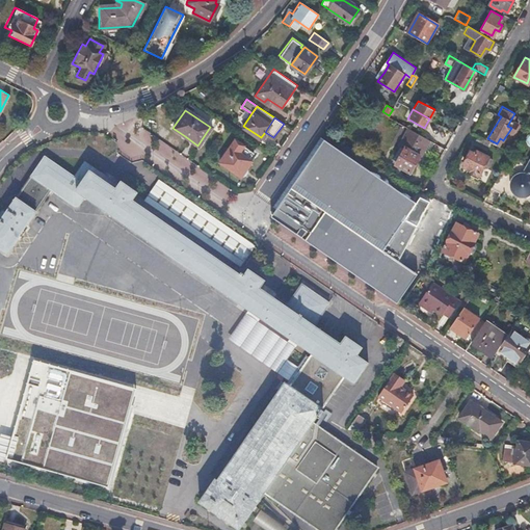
[(427,138),(408,128),(399,143),(404,147),(396,162),(395,163),(409,171),(427,138)]
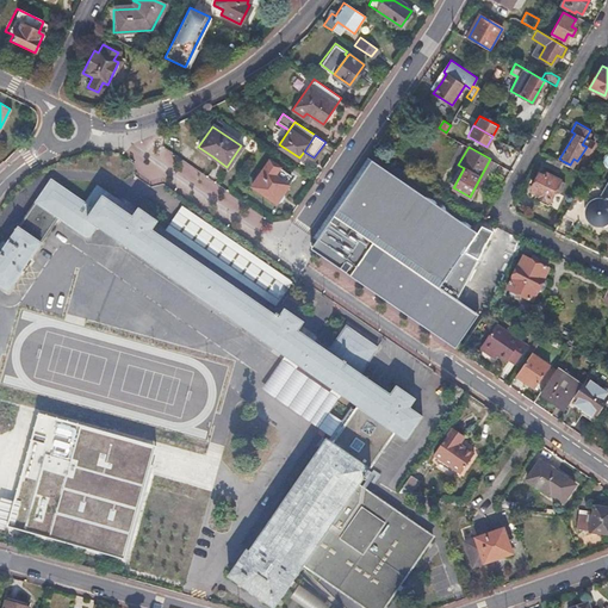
[(559,159),(548,153),(543,162),(558,169),(563,161),(559,159)]
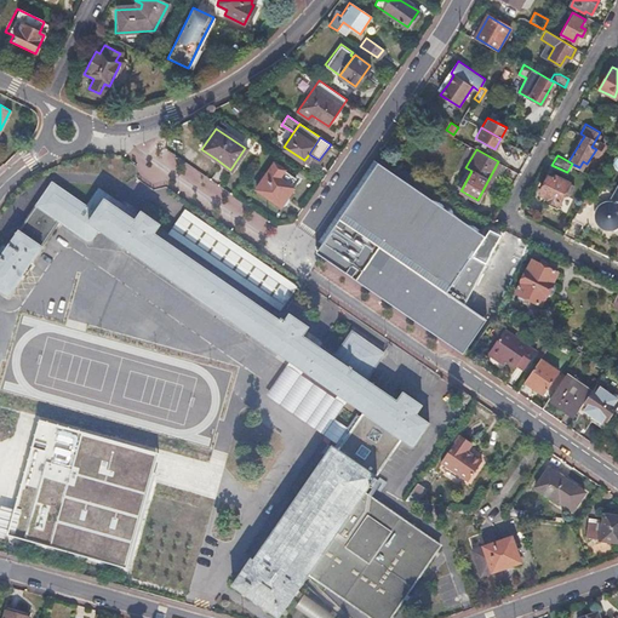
[(439,205),(372,158),(316,240),(321,244),(314,253),(465,355),(469,350),(465,348),(485,318),(463,303),(485,262),(470,255),(484,235),(480,233),(482,225),(478,219),(464,222),(452,213),(448,205),(439,205)]
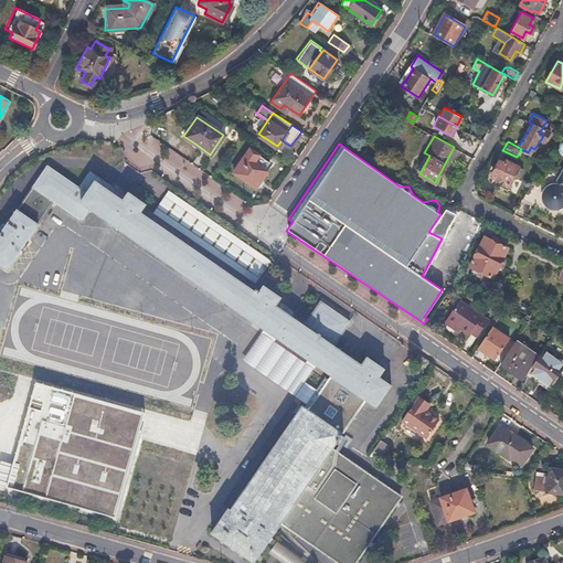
[(267,160),(248,148),(233,172),(255,187),(266,170),(263,168),(267,160)]
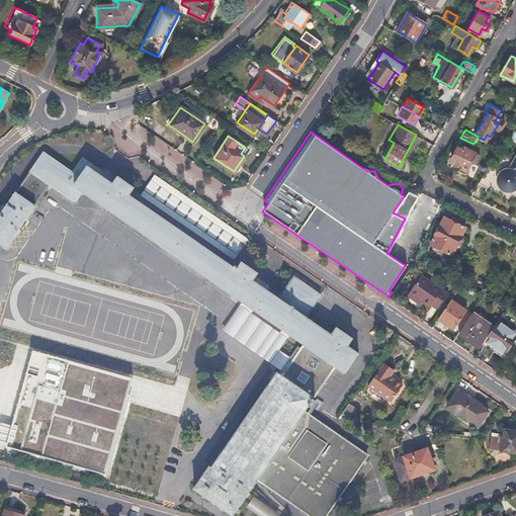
[(394,143),(389,140),(380,155),(385,158),(394,143)]
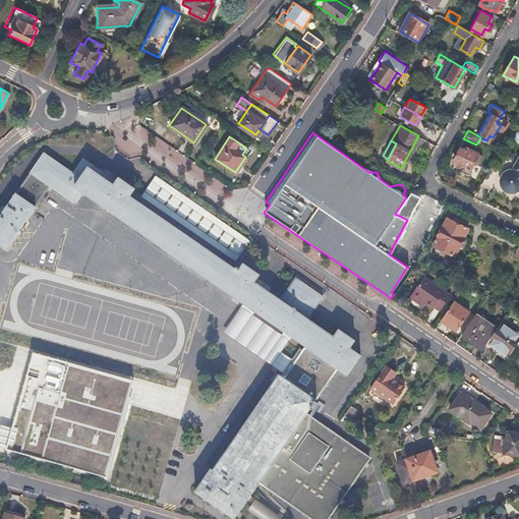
[(479,154),(462,145),(454,160),(458,162),(457,164),(470,171),(479,154)]
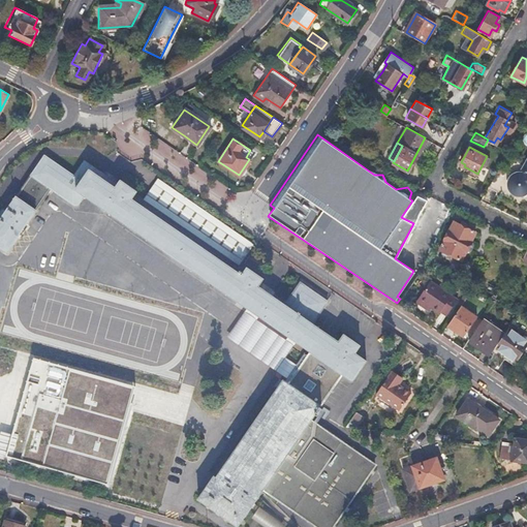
[(366,153),(363,151),(360,158),(376,166),(380,158),(366,151),(366,153)]
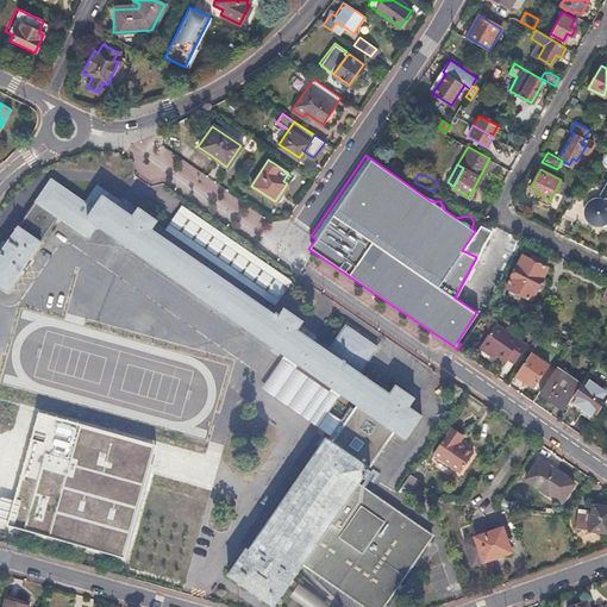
[(93,207),(85,201),(50,177),(17,224),(42,241),(52,226),(57,217),(82,233),(86,235),(89,233),(93,227),(83,221),(93,207)]
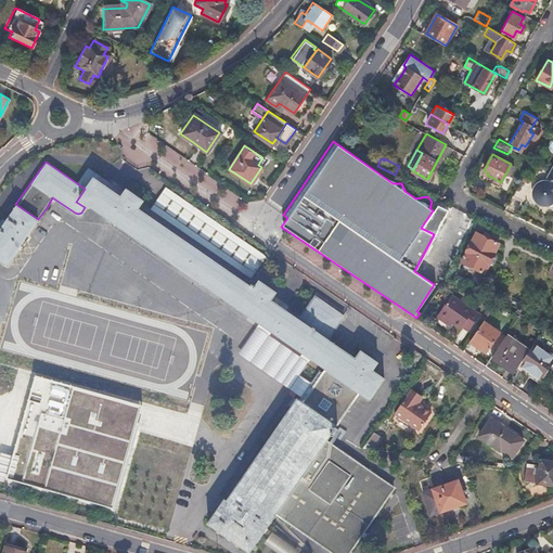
[(552,162),(543,181),(538,181),(534,184),(531,189),(518,181),(511,196),(534,208),(536,202),(541,204),(545,203),(550,201),(552,197),(552,198),(552,162)]
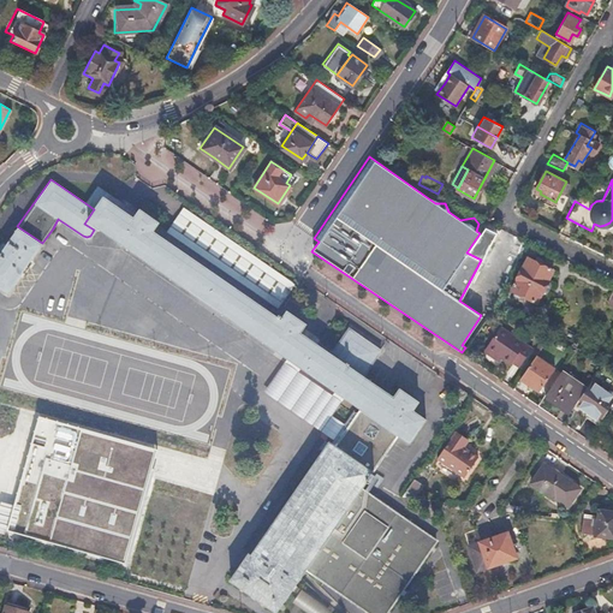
[(96,186),(85,203),(94,209),(84,224),(94,230),(96,226),(286,358),(345,398),(322,433),(337,442),(334,446),(372,472),(398,433),(409,440),(424,418),(411,410),(417,400),(398,387),(392,396),(362,375),(329,352),(299,331),(304,322),(286,310),(280,319),(212,271),(212,263),(202,263),(152,230),(158,222),(137,208),(134,212),(96,186)]
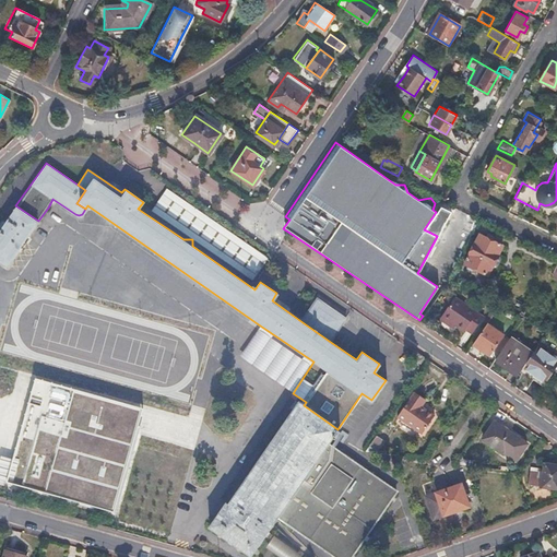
[(268,256),(167,187),(152,210),(252,279),(268,256)]
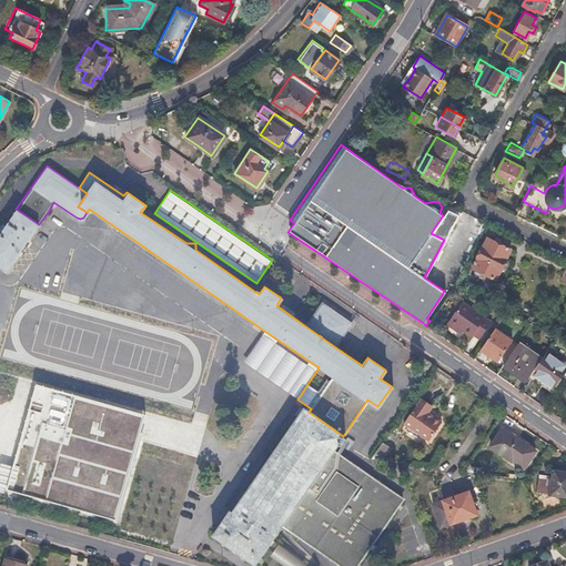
[(39,224),(16,209),(0,230),(0,266),(6,271),(24,244),(39,224)]
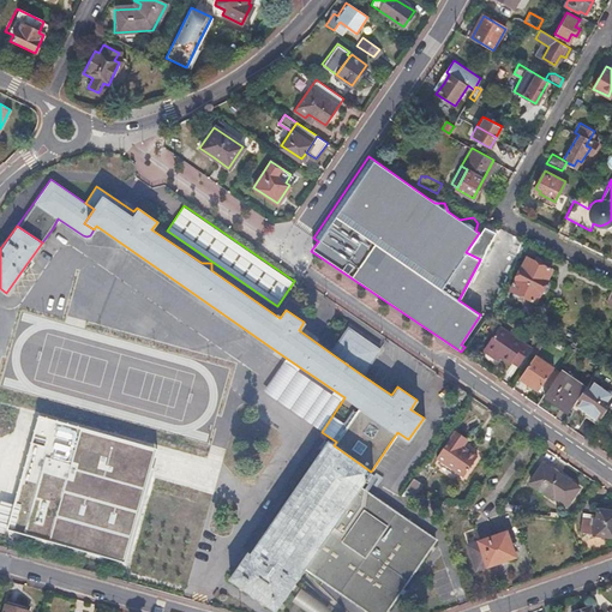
[(550,269),(526,257),(510,288),(534,301),(550,269)]
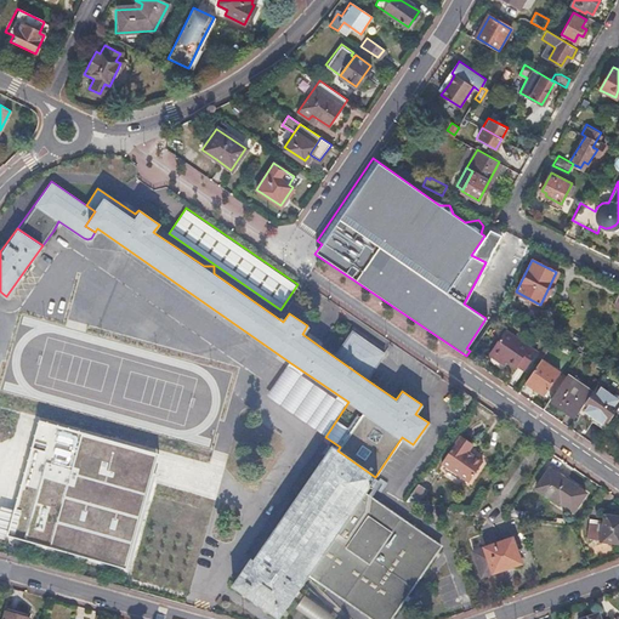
[(528,344),(503,327),(488,348),(501,358),(514,365),(528,344)]
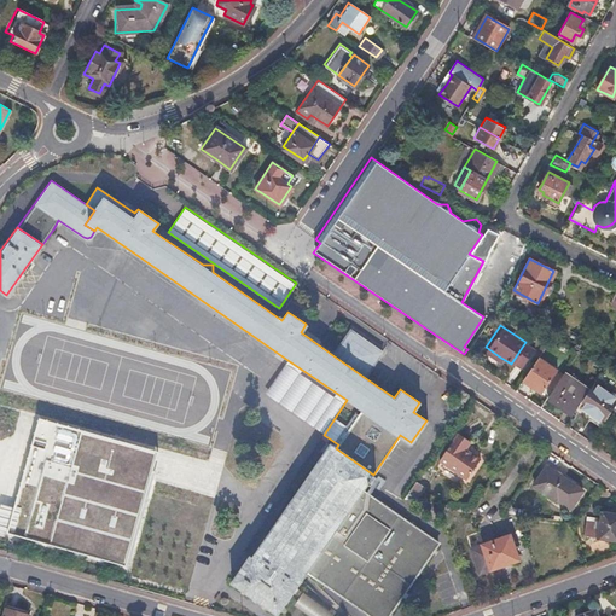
[(349,330),(331,354),(364,377),(382,353),(349,330)]
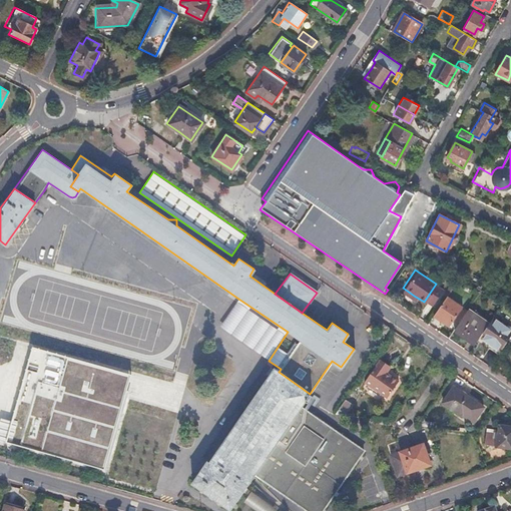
[(460,307),(445,297),(432,315),(440,320),(447,325),(460,307)]
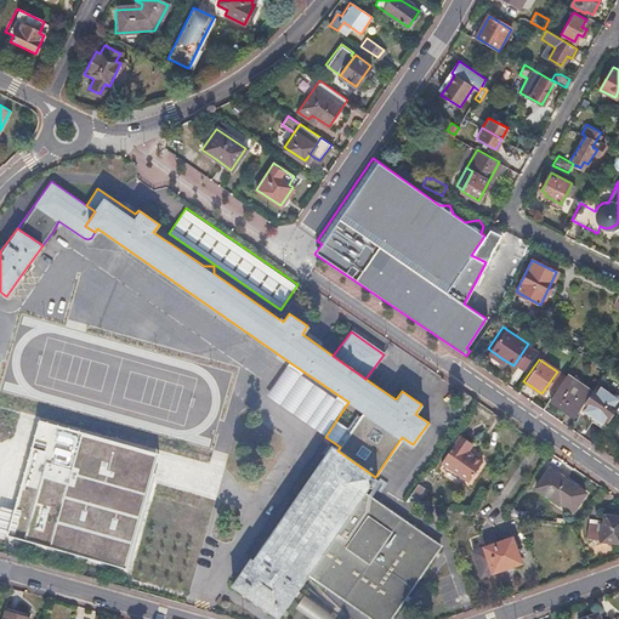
[(265,396),(325,437),(348,402),(289,362),(265,396)]
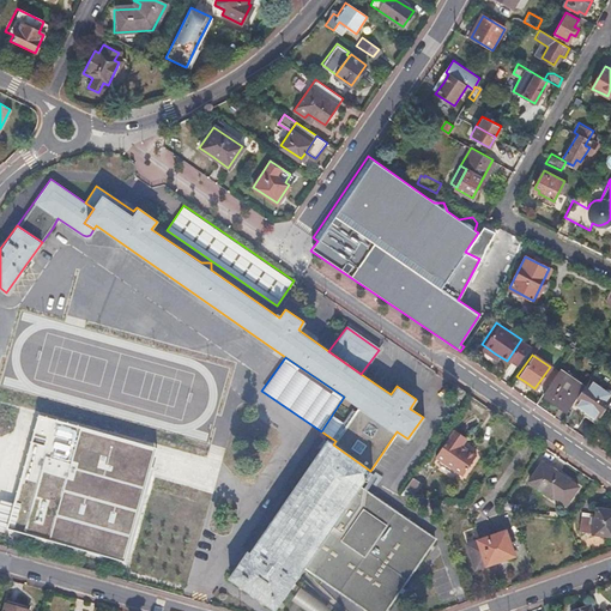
[(187,425),(213,381),(191,367),(164,411),(187,425)]
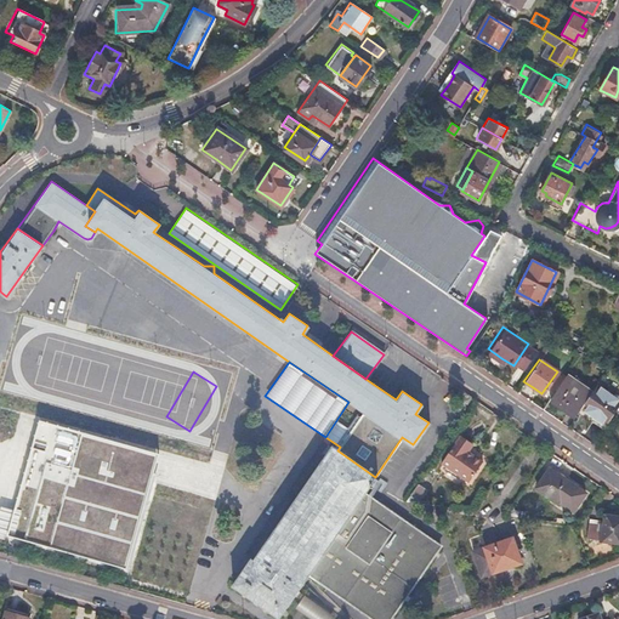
[(579,405),(583,401),(575,396),(584,384),(567,373),(549,398),(561,407),(573,414),(579,405)]
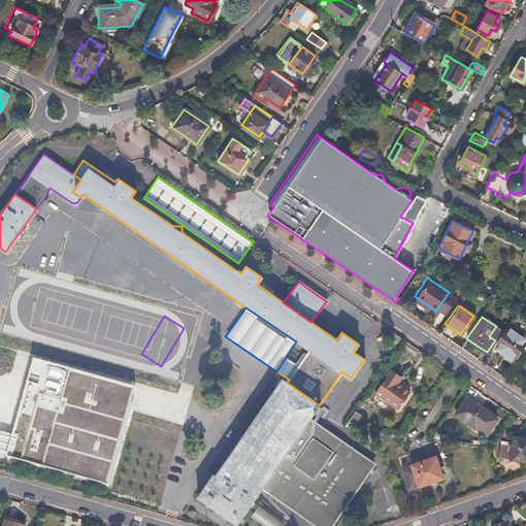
[(525,340),(505,326),(495,340),(492,344),(502,352),(513,360),(525,340)]
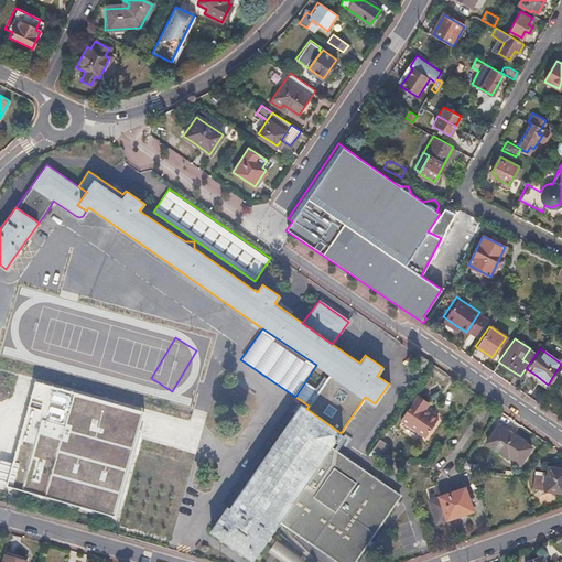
[(427,359),(417,352),(412,358),(422,365),(427,359)]
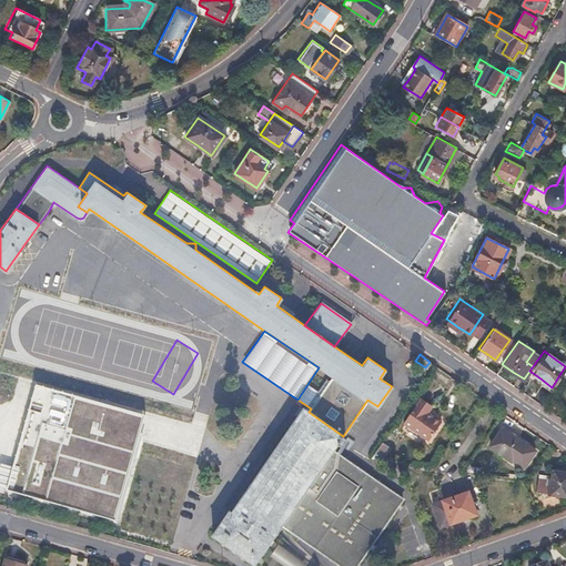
[(143,414),(32,383),(2,491),(113,522),(143,414)]
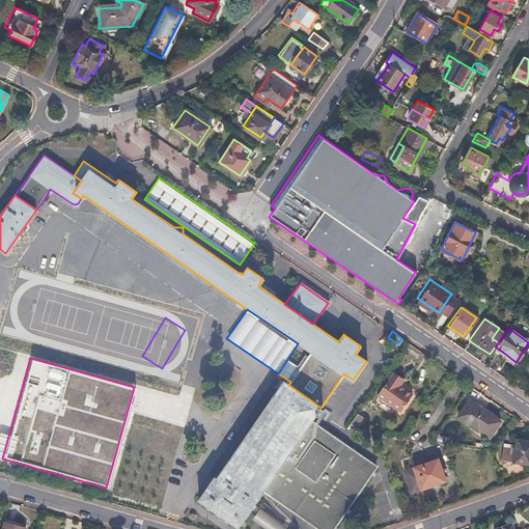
[(311,421),(321,408),(288,385),(290,382),(278,373),(209,472),(214,476),(198,500),(237,527),(263,490),(311,421)]
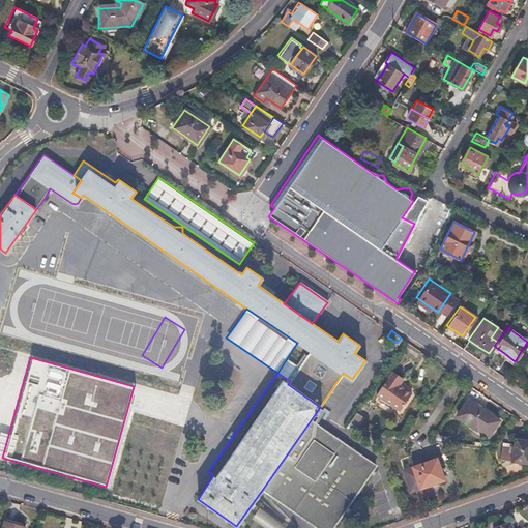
[(394,377),(388,373),(374,394),(398,411),(409,393),(397,384),(400,381),(394,377)]
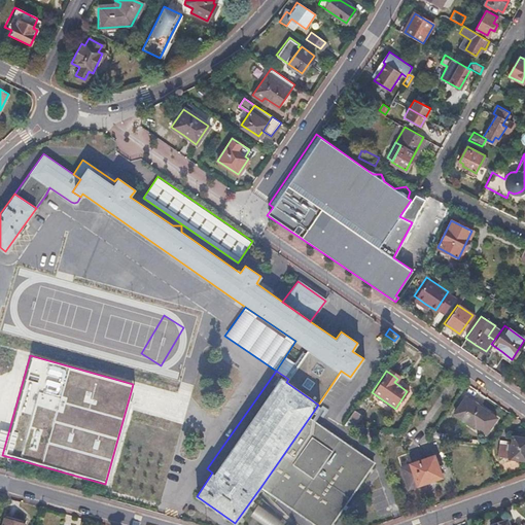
[(475,404),(464,396),(453,413),(484,434),(494,418),(475,404)]
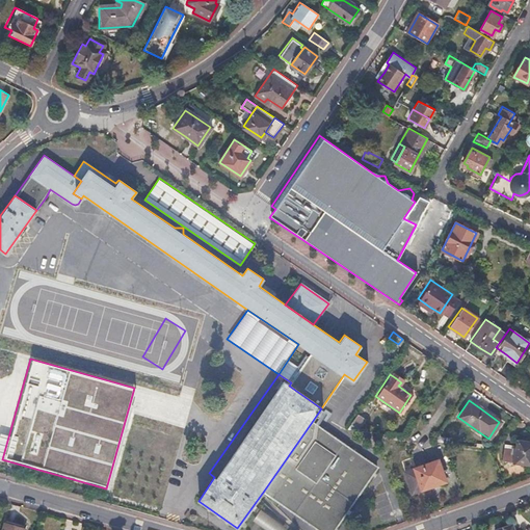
[(364,419),(356,413),(350,421),(358,426),(364,419)]
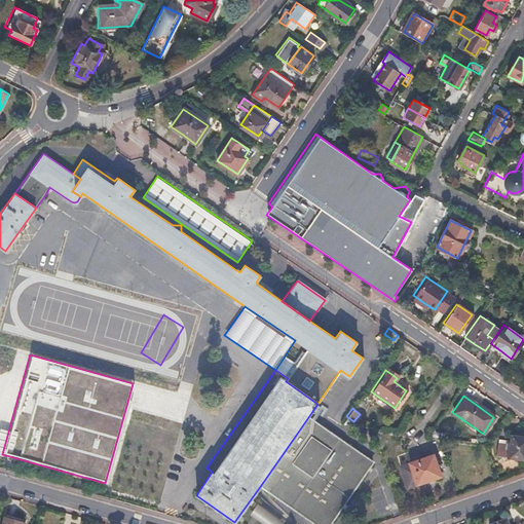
[(327,523),(371,461),(308,417),(261,485),(316,523),(327,523)]
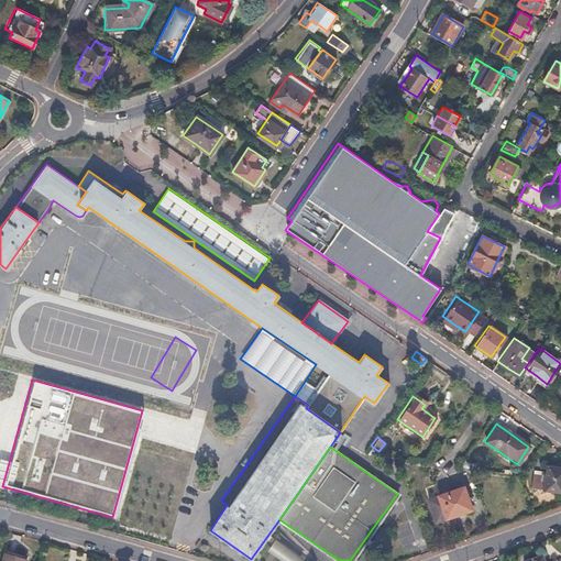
[(560,468),(557,468),(549,466),(547,482),(539,481),(540,471),(531,470),(529,487),(560,492),(560,468)]
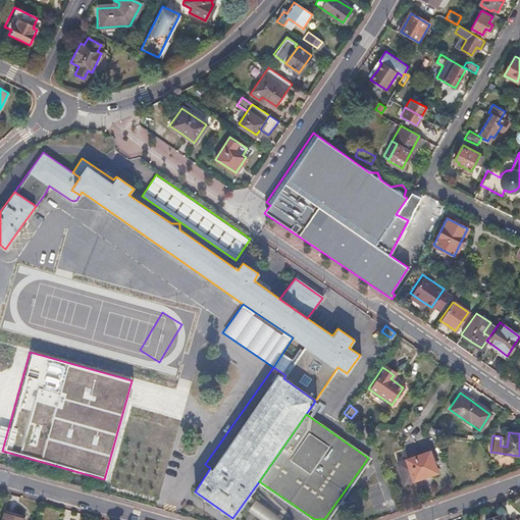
[(436,473),(429,451),(396,463),(403,484),(420,478),(436,473)]
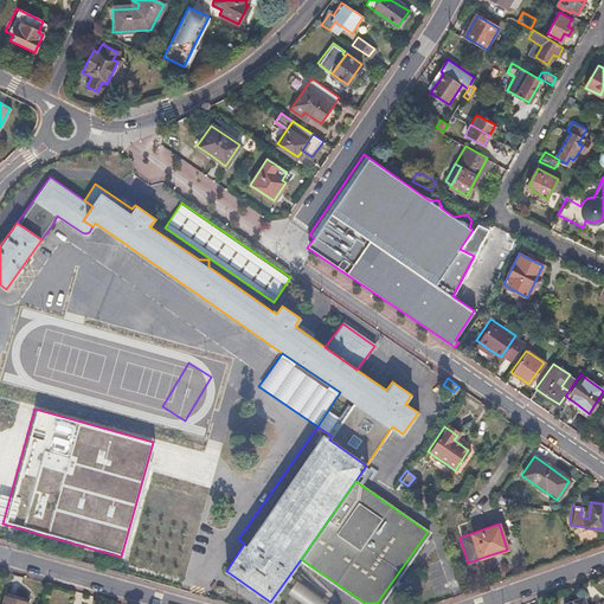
[(288,593),(303,603),(326,603),(327,603),(296,582),(288,593)]
